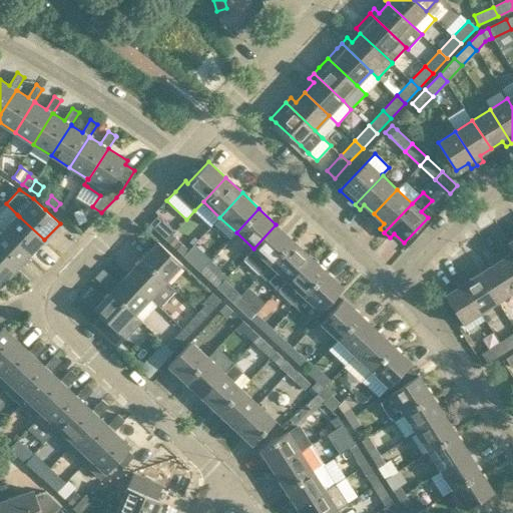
[(17,214),(3,230),(29,255),(44,239),(17,214)]
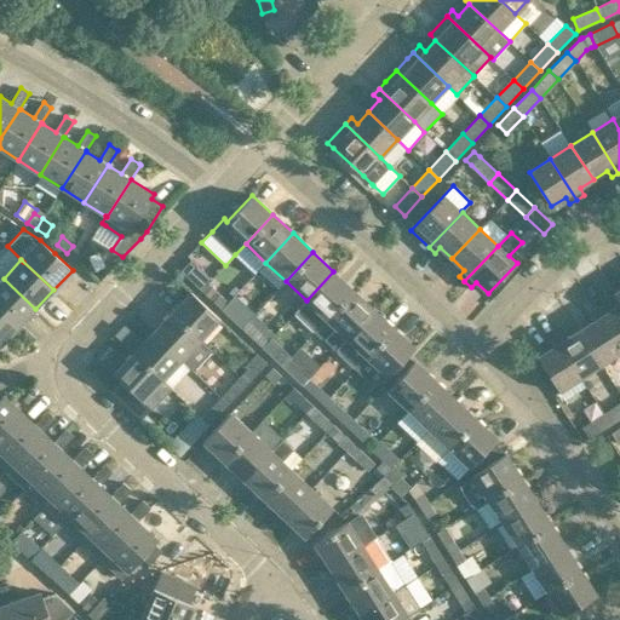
[(191,260),(181,271),(202,291),(212,280),(191,260)]
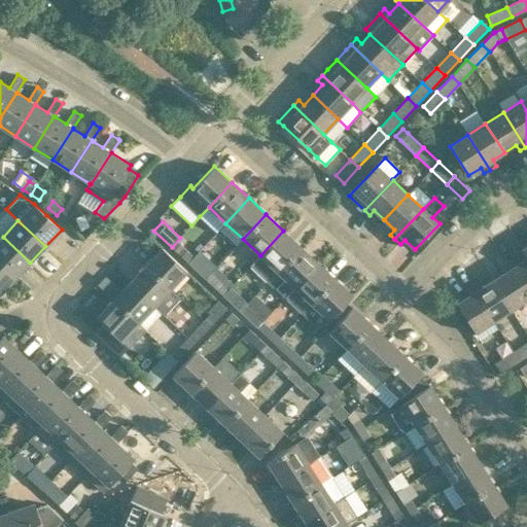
[(260,255),(250,266),(268,282),(277,272),(301,246),(283,231),(260,255)]
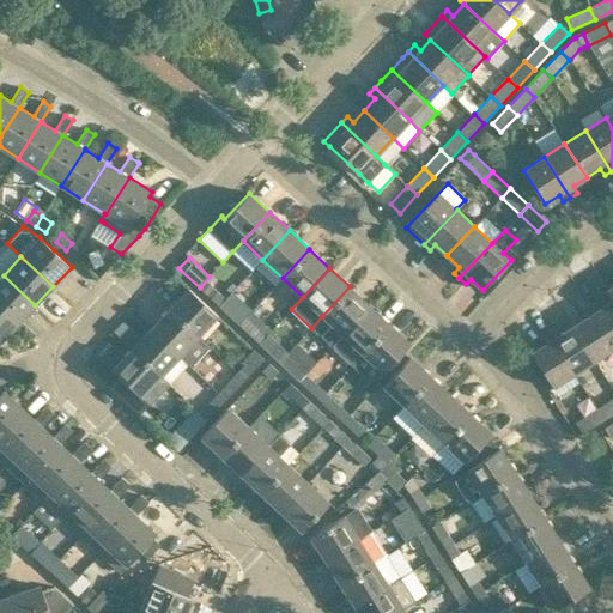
[(0,272),(0,308),(17,325),(35,305),(4,275),(0,272)]
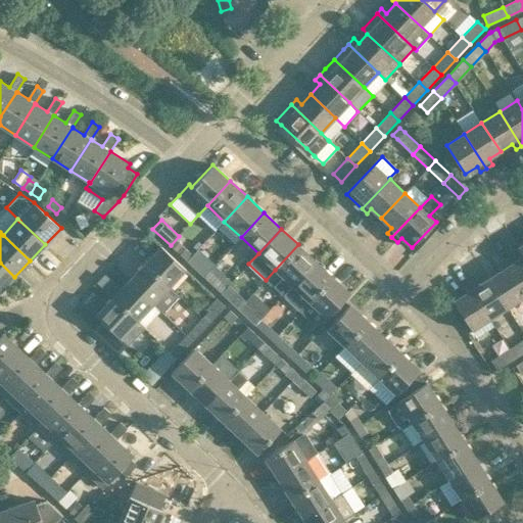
[(176,239),(171,245),(187,260),(192,254),(186,248),(176,239)]
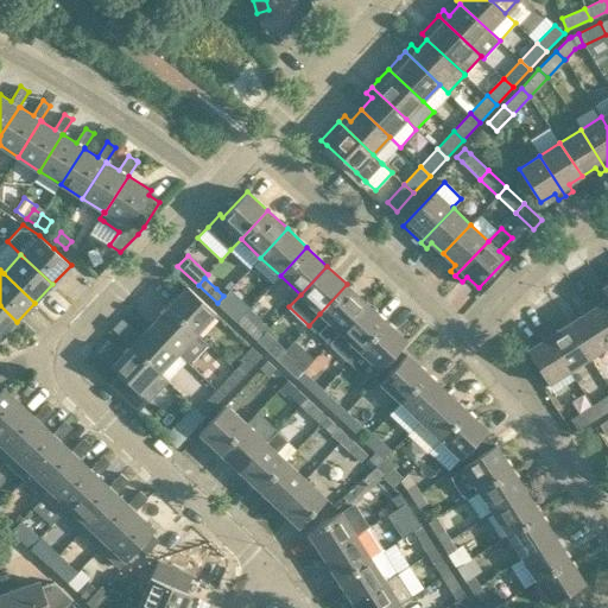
[(330,343),(367,304),(347,284),(320,314),(329,322),(320,333),(330,343)]
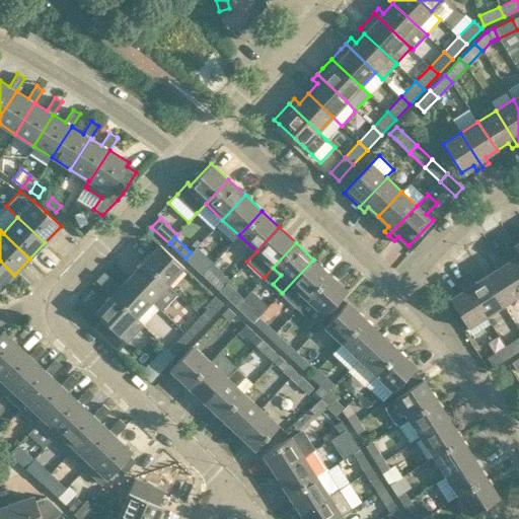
[(160,244),(144,262),(168,285),(184,267),(160,244)]
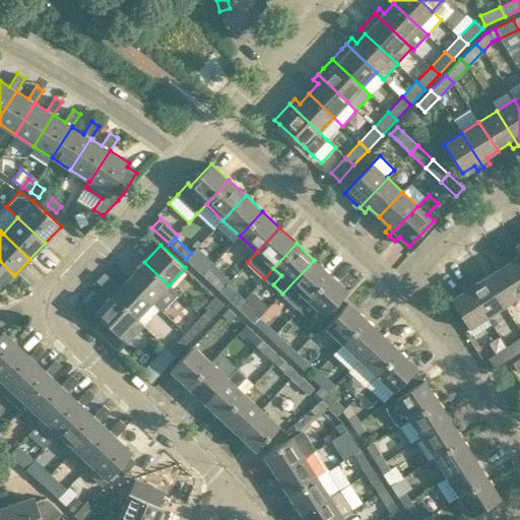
[(191,253),(186,259),(202,275),(208,269),(191,253)]
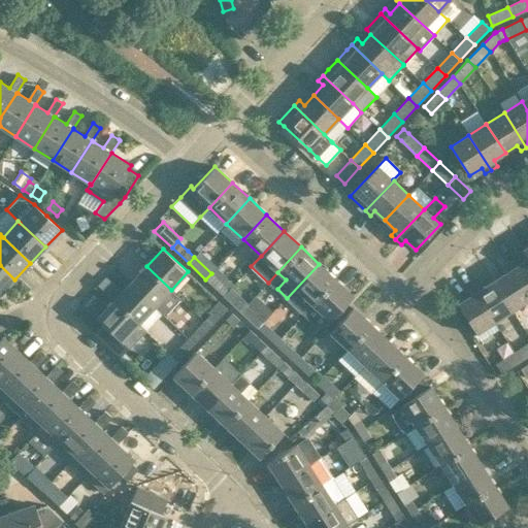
[(527,258),(518,266),(514,260),(507,264),(527,296),(527,258)]
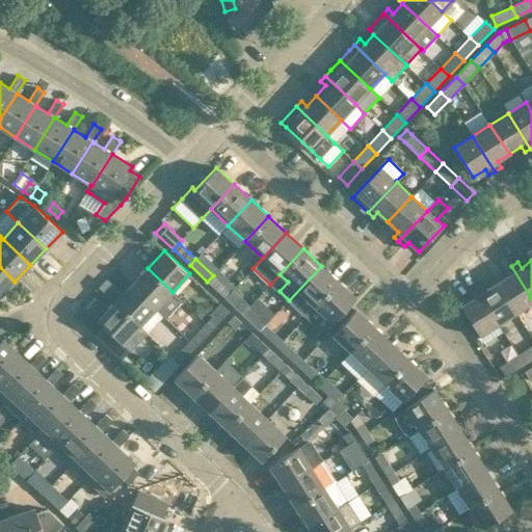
[(289,300),(289,301),(307,317),(316,308),(339,283),(321,266),(289,300)]
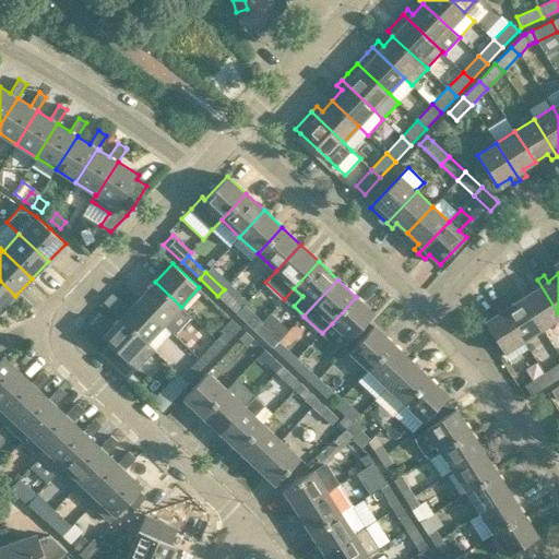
[(535,289),(522,298),(542,329),(558,317),(558,313),(537,280),(532,284),(535,289)]
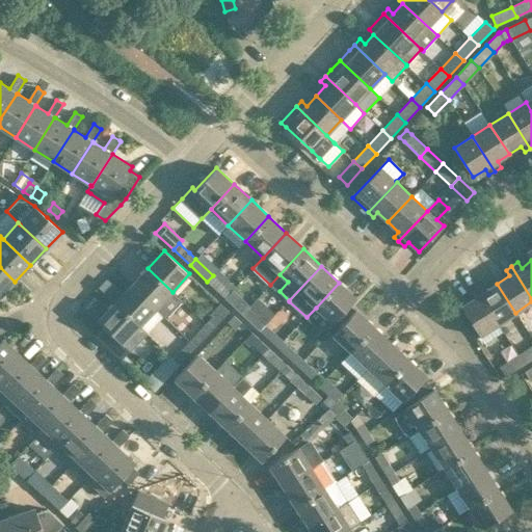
[(0,297),(15,282),(0,267),(0,297)]
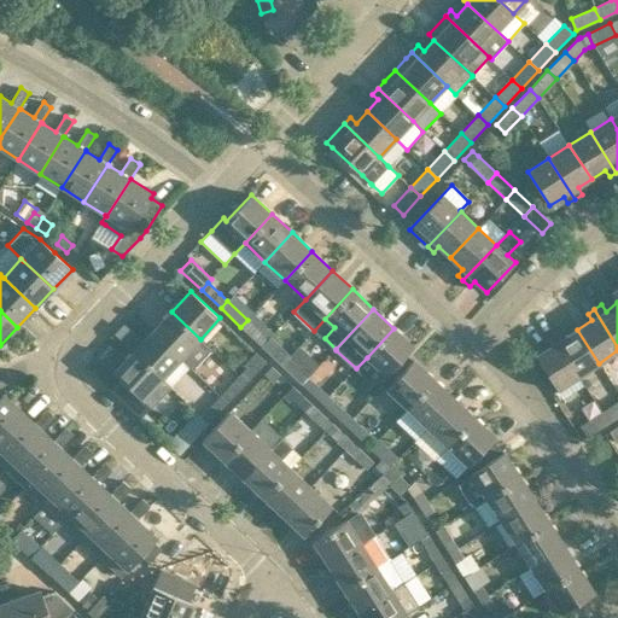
[(172,312),(152,332),(181,359),(191,368),(210,349),(200,339),(172,312)]
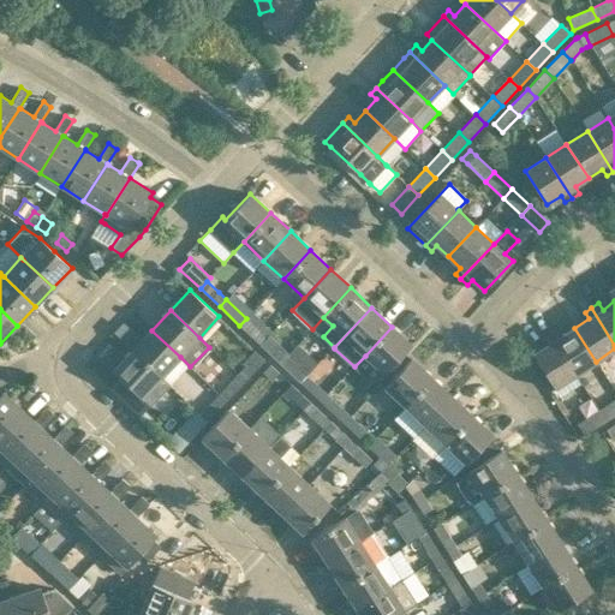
[(246,318),(239,326),(261,346),(267,339),(246,318)]
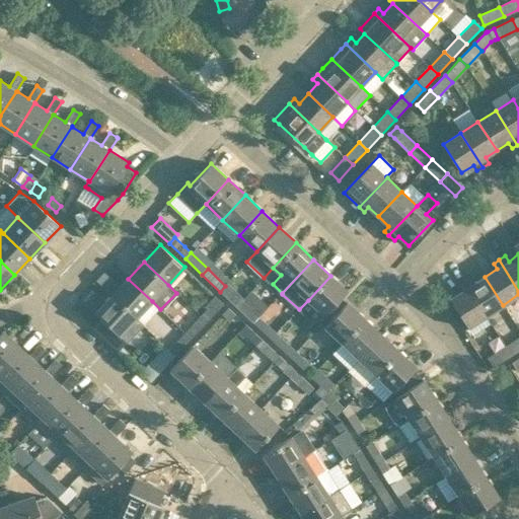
[(330,276),(308,300),(325,315),(348,291),(330,276)]
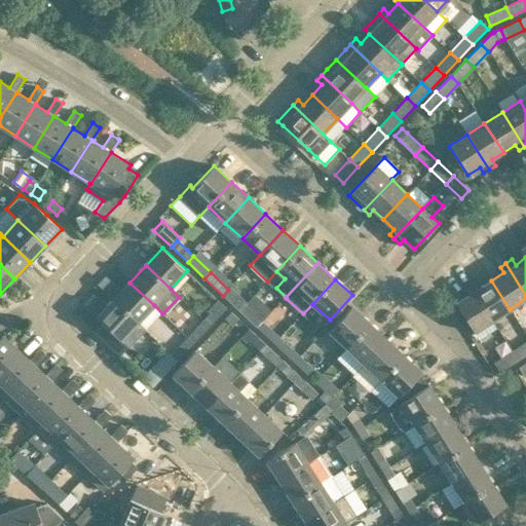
[(477,282),(471,286),(492,321),(510,309),(491,280),(481,288),(477,282)]
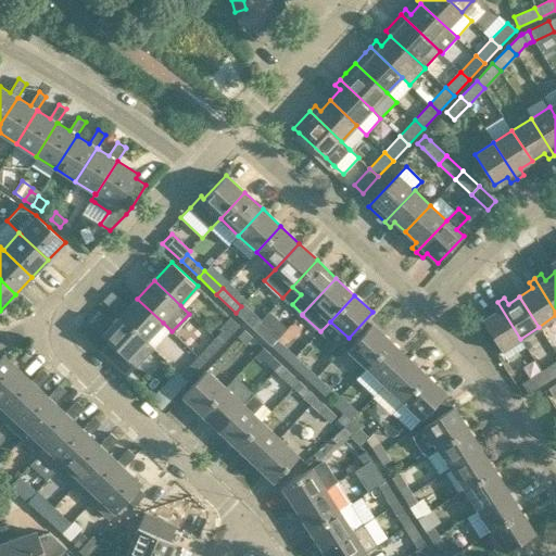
[(137,299),(119,316),(146,341),(163,323),(137,299)]
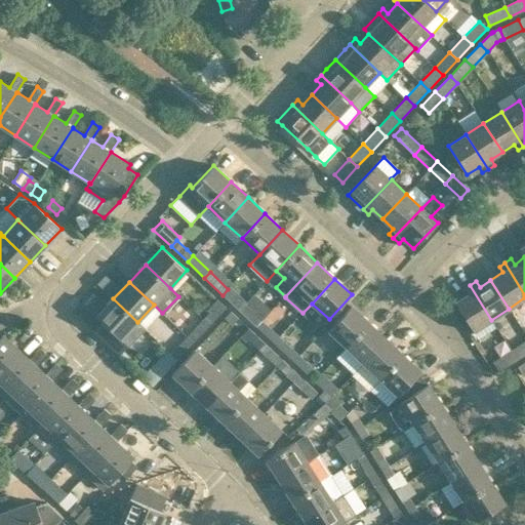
[(491,320),(470,285),(463,289),(467,294),(454,303),(473,331),(491,320)]
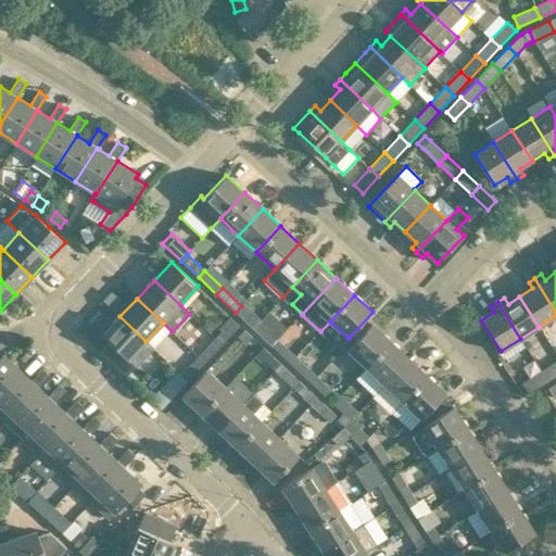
[(236,313),(253,328),(261,320),(243,304),(241,306),(236,313)]
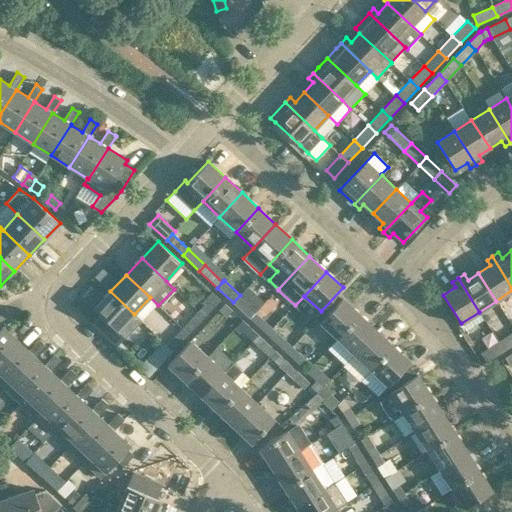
[(101,315),(92,324),(115,345),(124,336),(125,338),(141,321),(134,314),(110,291),(94,309),(101,315)]
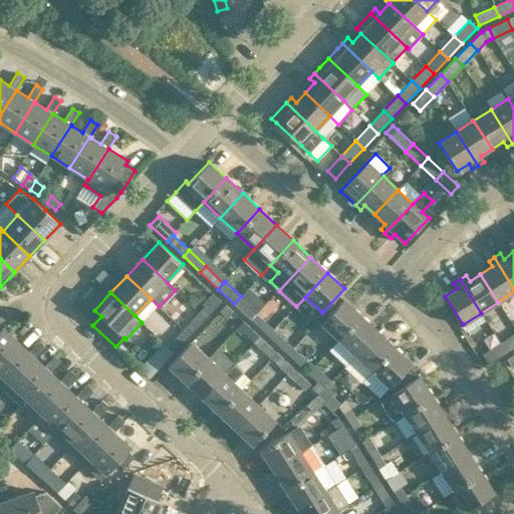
[(206,306),(200,313),(205,318),(222,301),(214,294),(204,304),(206,306)]
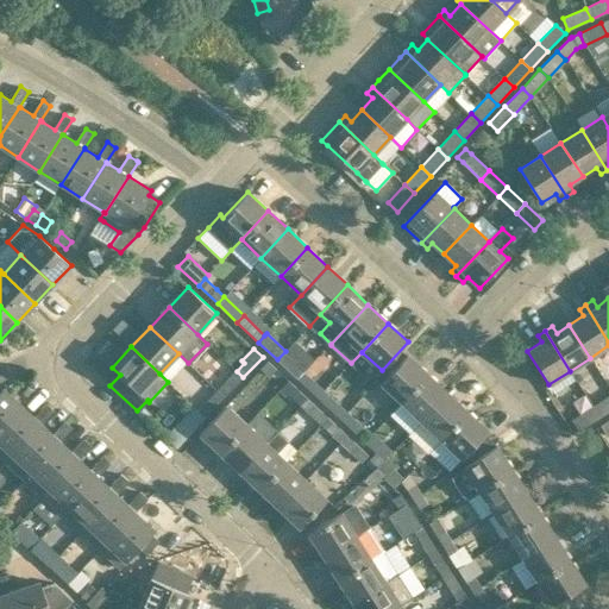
[(277,359),(296,378),(303,371),(296,365),(299,363),(286,351),(277,359)]
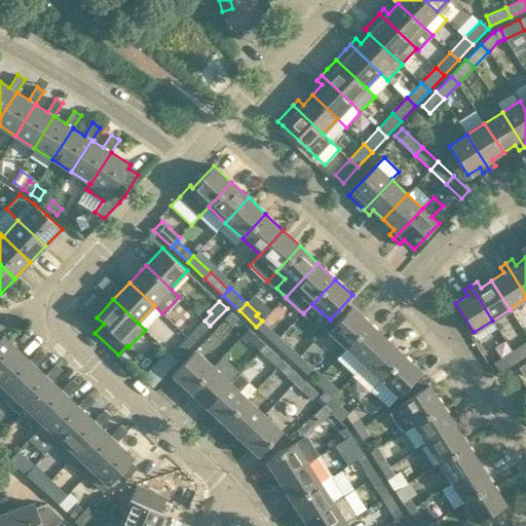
[(329,331),(346,347),(370,323),(352,306),(329,331)]
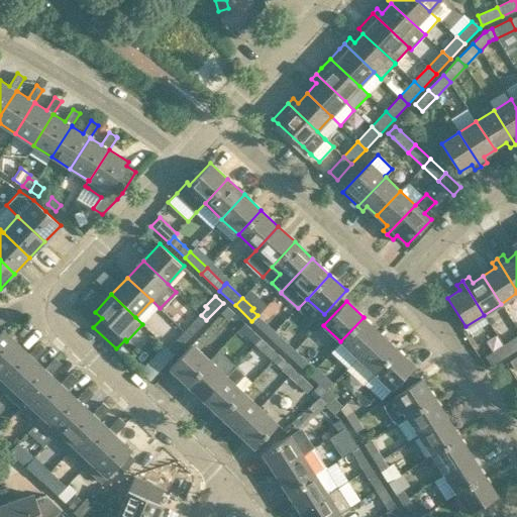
[(234,314),(227,307),(222,313),(229,319),(234,314)]
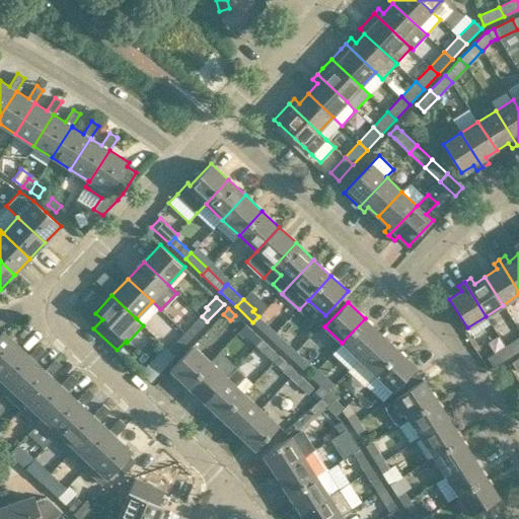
[(207,321),(202,316),(187,331),(192,338),(207,321)]
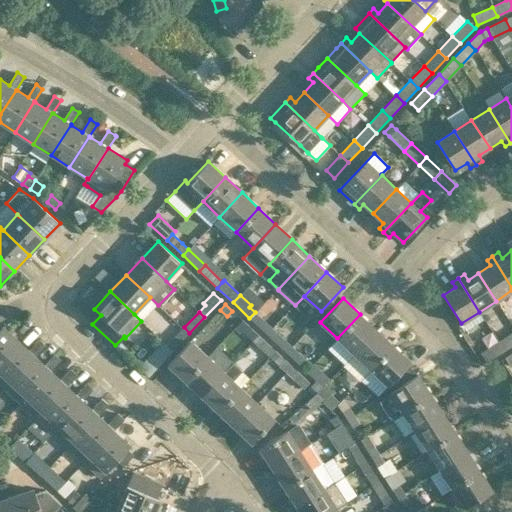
[(249,318),(266,334),(272,328),(255,312),(249,318)]
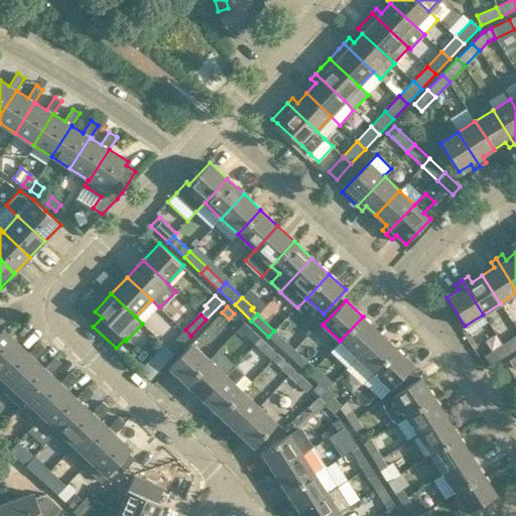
[(340,341),(357,357),(379,333),(363,316),(340,341)]
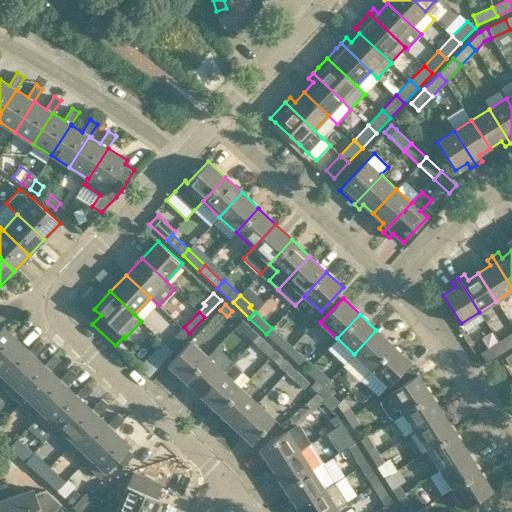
[(0,361),(19,341),(3,326),(0,329),(0,361)]
